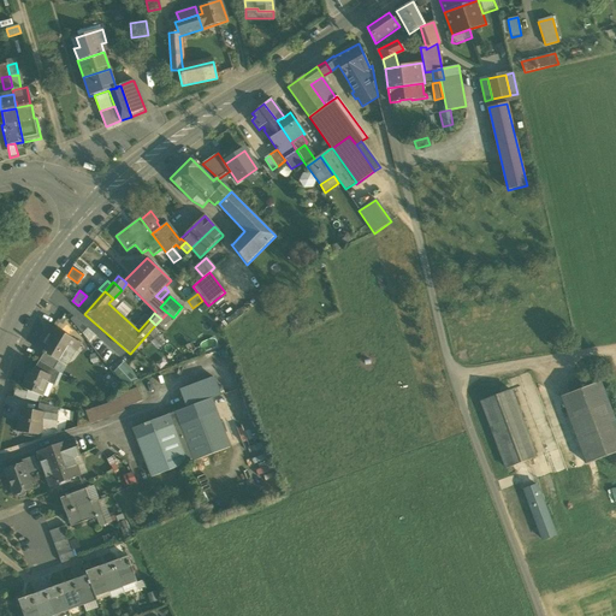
[(173,318),(167,313),(161,319),(159,321),(164,327),(173,318)]
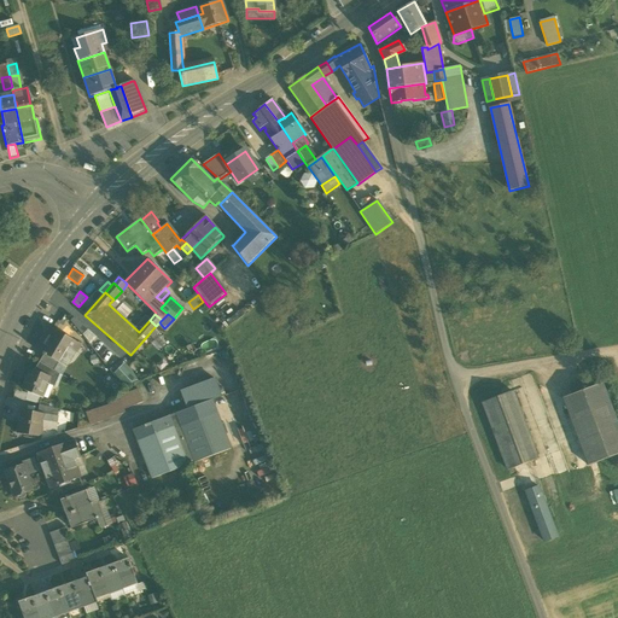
[(74,318),(70,321),(82,336),(88,330),(74,318)]
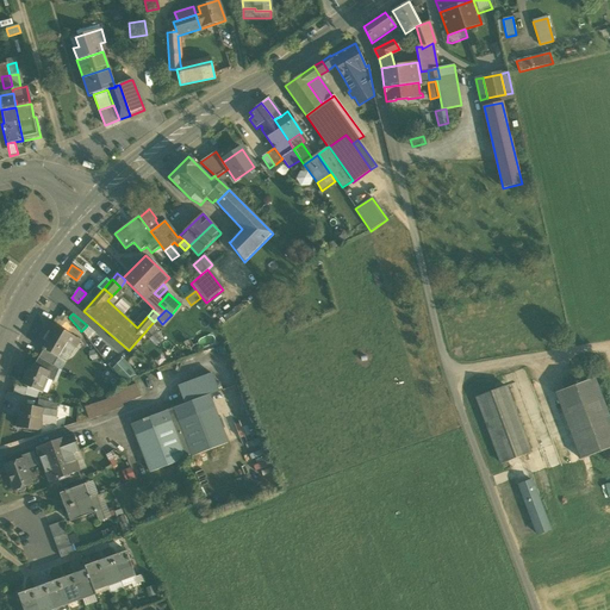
[(48,355),(56,361),(58,358),(55,355),(63,341),(67,343),(70,346),(75,337),(66,332),(60,329),(60,328),(51,324),(48,331),(45,330),(37,346),(43,349),(42,350),(43,350),(45,352),(49,353),(48,355)]
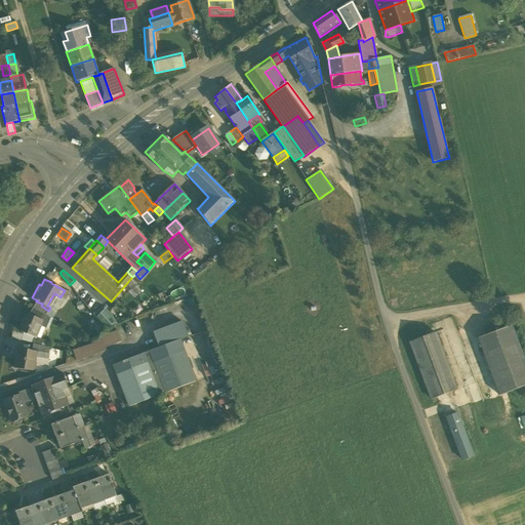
[(131,289),(136,295),(140,292),(133,285),(134,283),(130,279),(126,284),(131,289)]
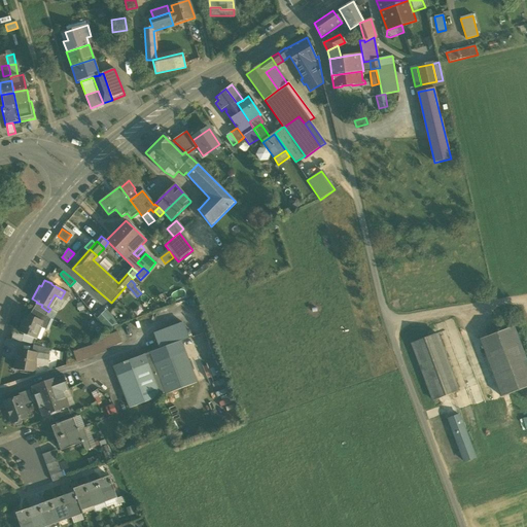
[(75,281),(70,286),(76,293),(81,286),(75,281)]
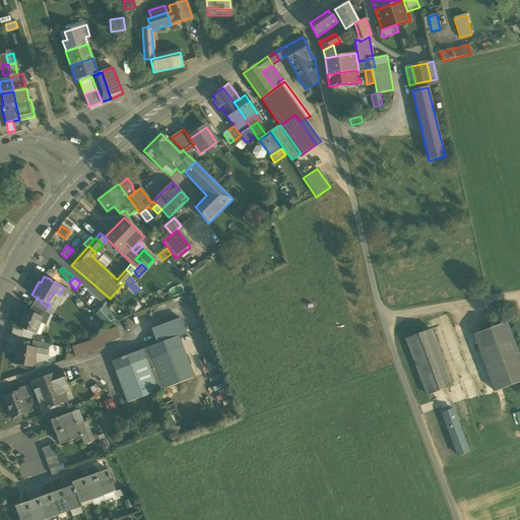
[(64,287),(60,295),(64,297),(68,290),(64,287)]
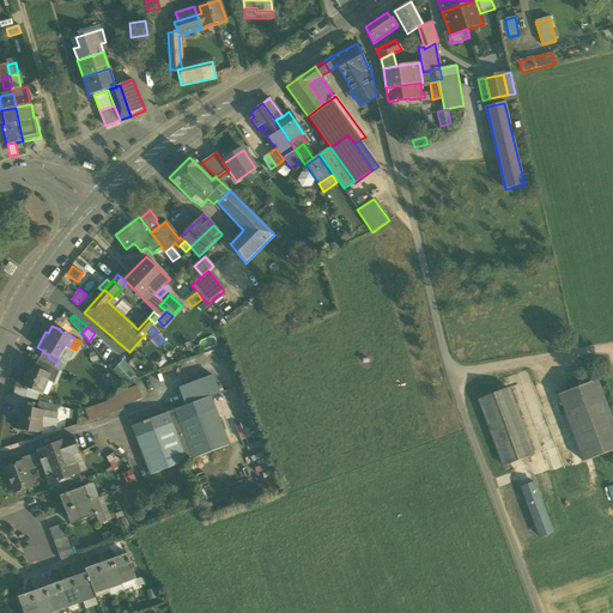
[(55,357),(59,359),(67,345),(64,343),(55,357)]
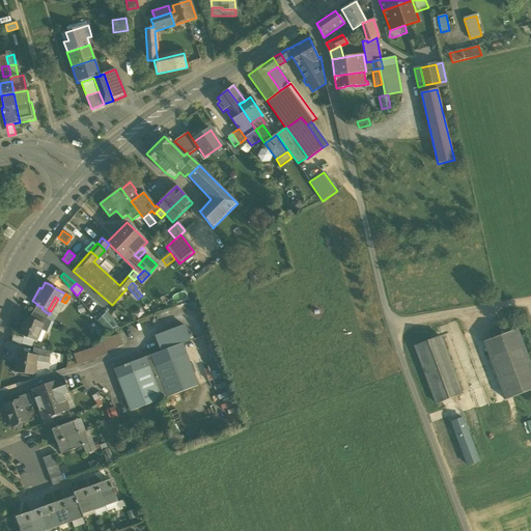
[(132,298),(128,303),(137,310),(141,306),(132,298)]
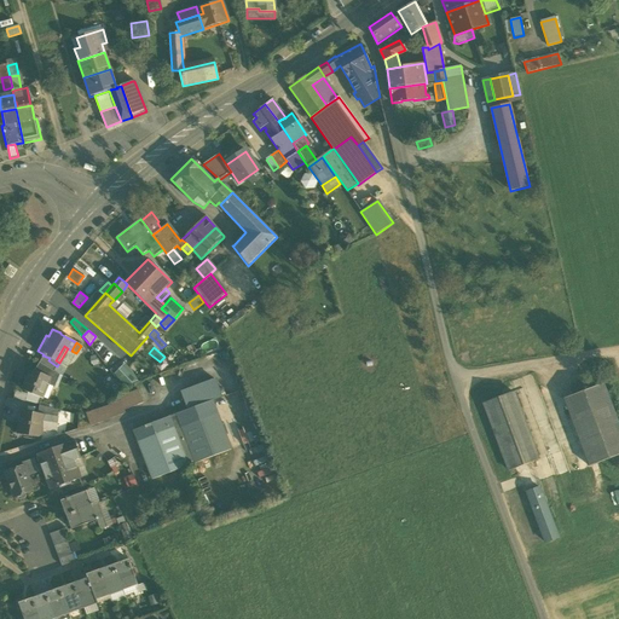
[(55,371),(59,375),(63,376),(76,353),(71,351),(68,348),(59,363),(57,366),(55,371)]
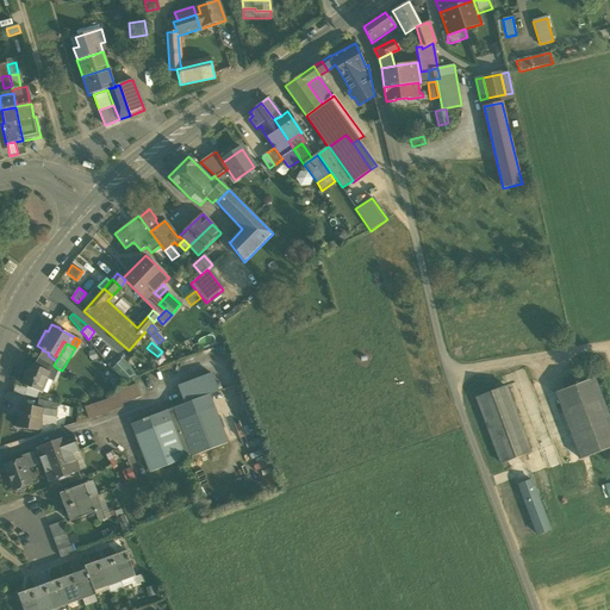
[(95,347),(89,352),(95,361),(101,358),(95,347)]
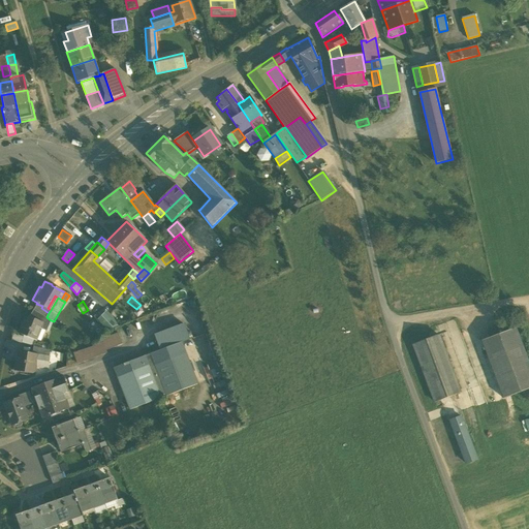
[(37,304),(34,310),(45,317),(47,317),(49,313),(41,308),(42,306),(39,305),(37,304)]
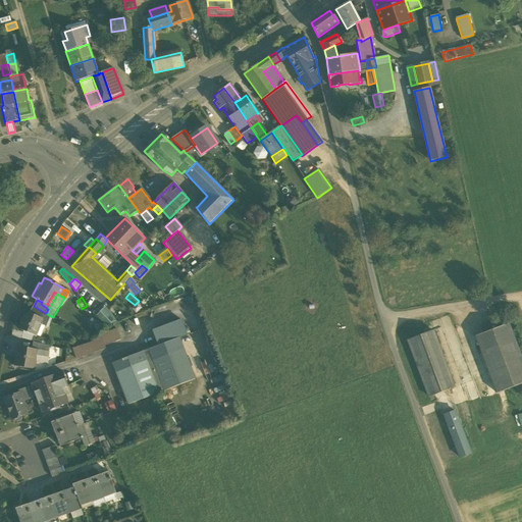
[(43,319),(45,313),(34,306),(29,313),(43,319)]
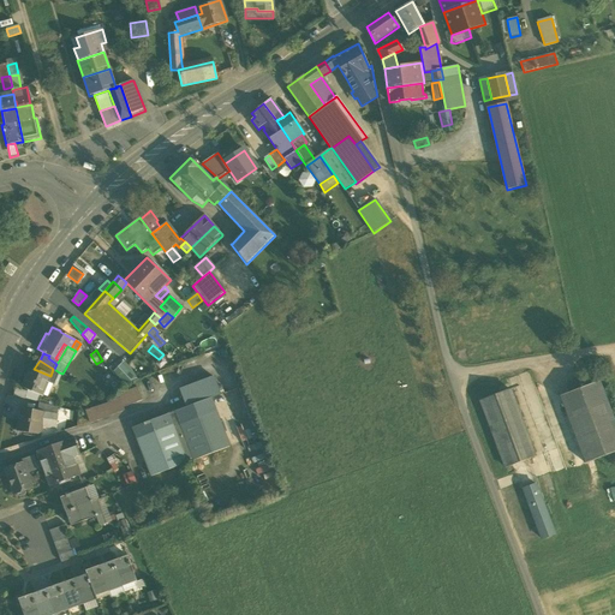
[(124,360),(113,372),(123,386),(139,380),(124,360)]
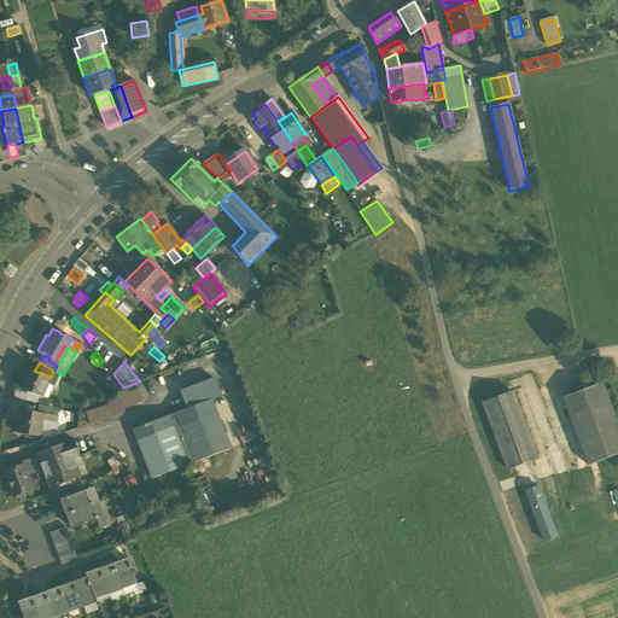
[(41,397),(42,398),(47,384),(51,378),(34,371),(30,369),(22,390),(28,392),(41,397)]
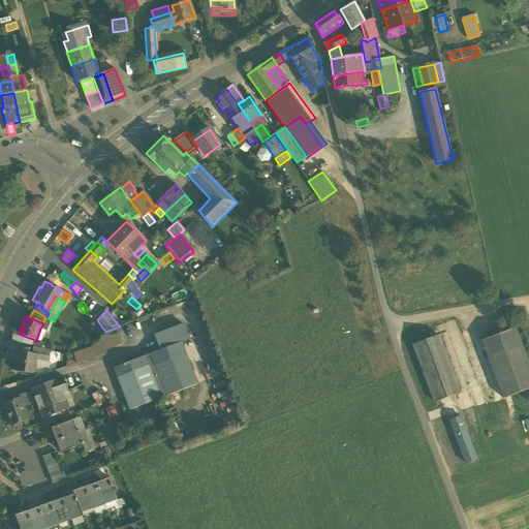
[(43,323),(40,329),(47,332),(51,320),(47,317),(45,317),(43,323)]
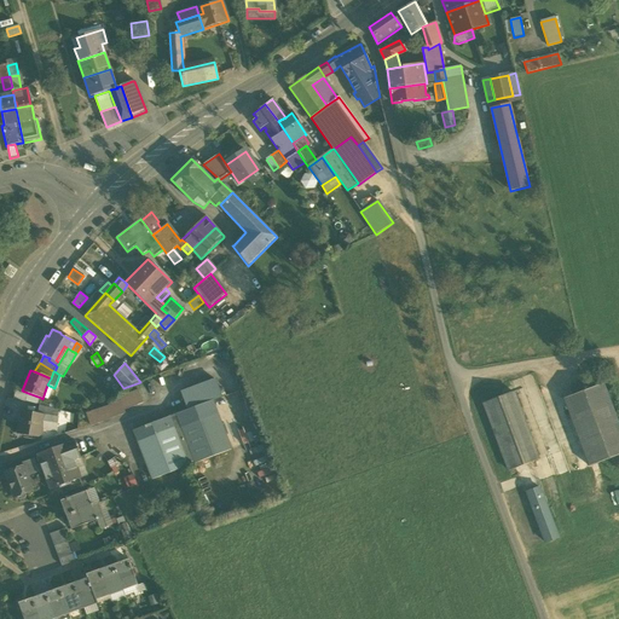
[(180,392),(187,410),(212,400),(213,401),(221,398),(214,380),(180,392)]
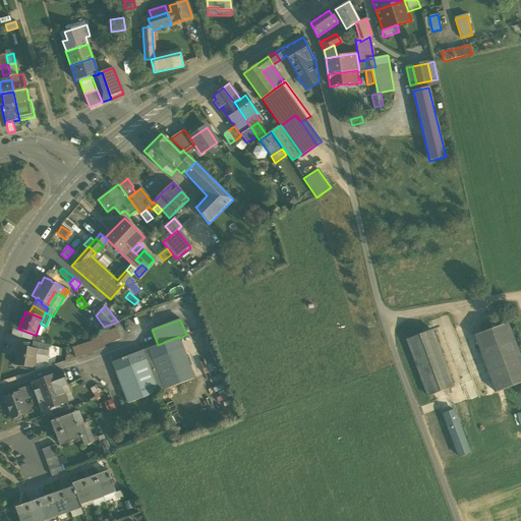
[(474,336),(496,393),(520,383),(520,358),(508,324),(474,336)]
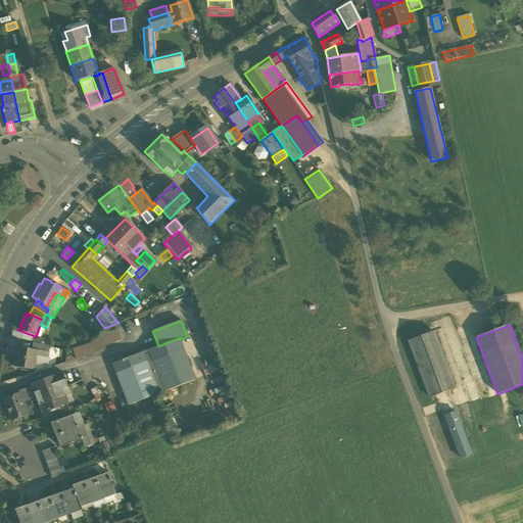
[(101,336),(105,346),(121,340),(116,330),(101,336)]
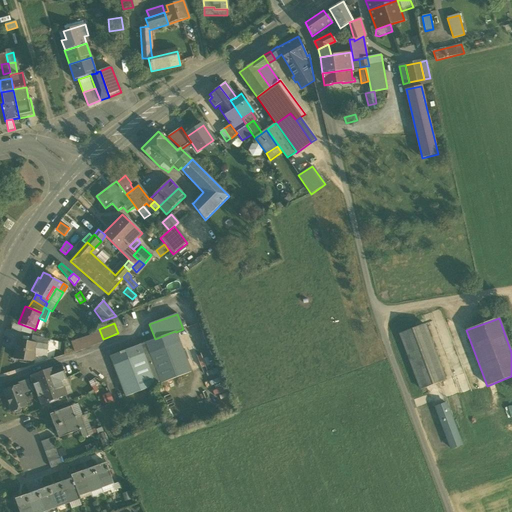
[(21,332),(32,335),(34,329),(23,325),(22,327),(21,332)]
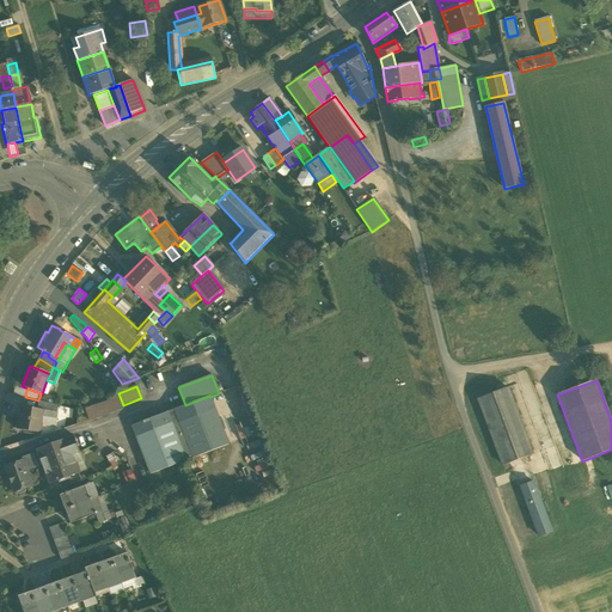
[(478,399),(503,466),(532,456),(507,389),(478,399)]
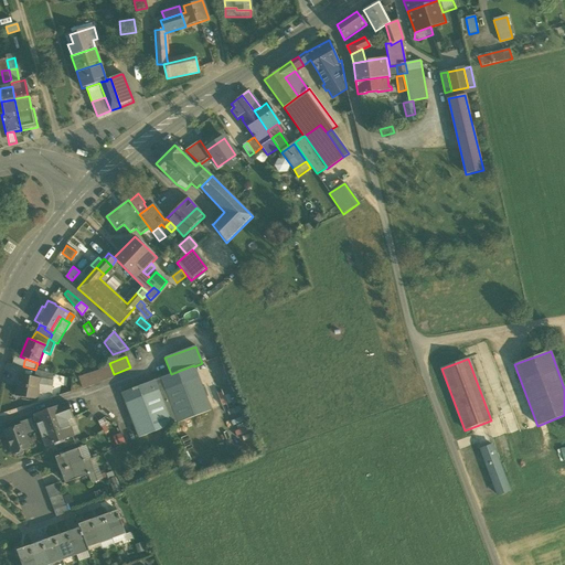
[(109,363),(96,372),(99,382),(115,377),(114,374),(109,363)]
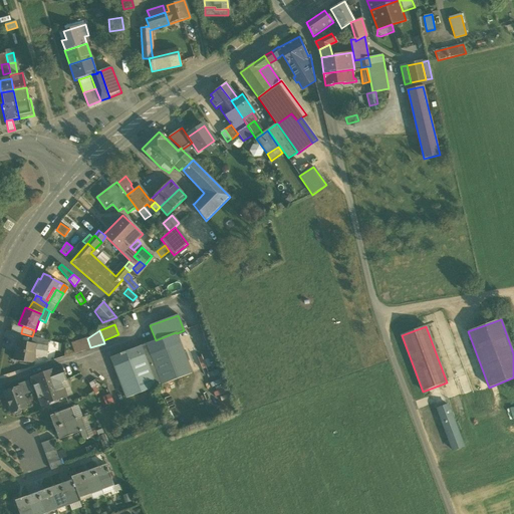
[(156,340),(147,344),(163,384),(192,373),(177,333),(176,332),(156,340)]
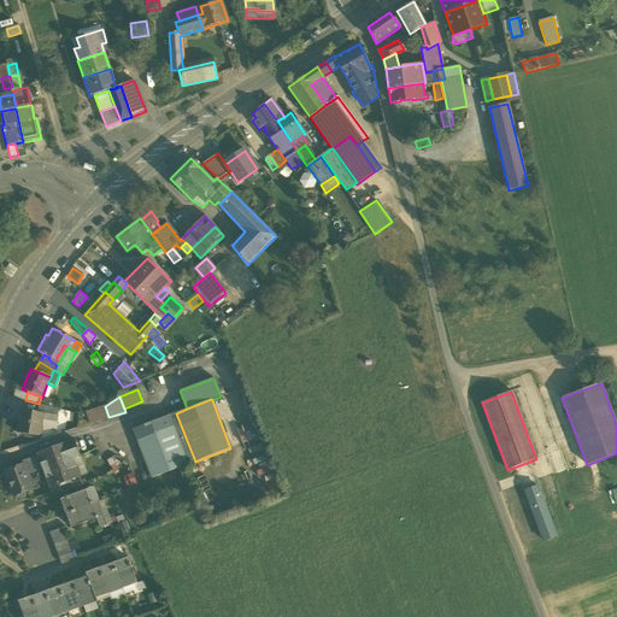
[(51,416),(57,417),(58,409),(39,405),(37,412),(45,413),(51,415),(51,416)]
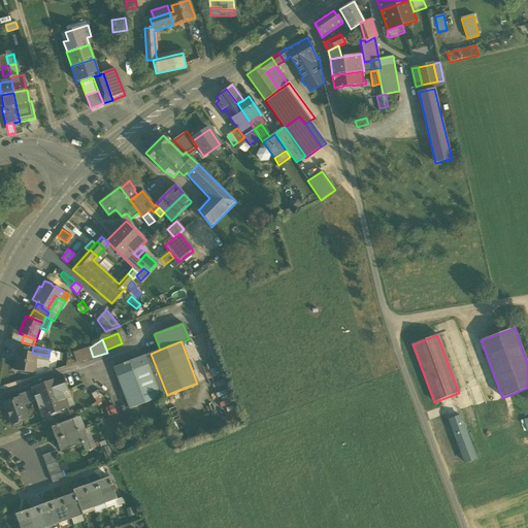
[(73,353),(77,363),(94,358),(93,357),(90,348),(73,353)]
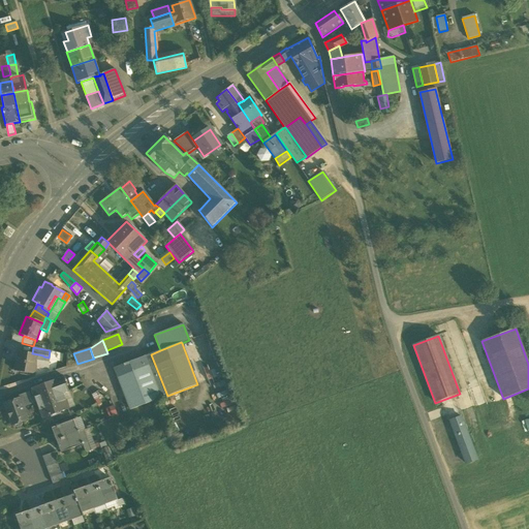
[(14,371),(35,375),(36,367),(38,354),(32,353),(18,351),(14,371)]
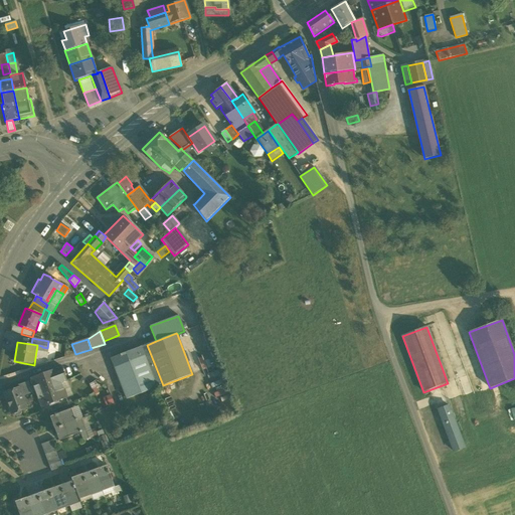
[(157,388),(163,385),(147,345),(141,347),(157,388)]
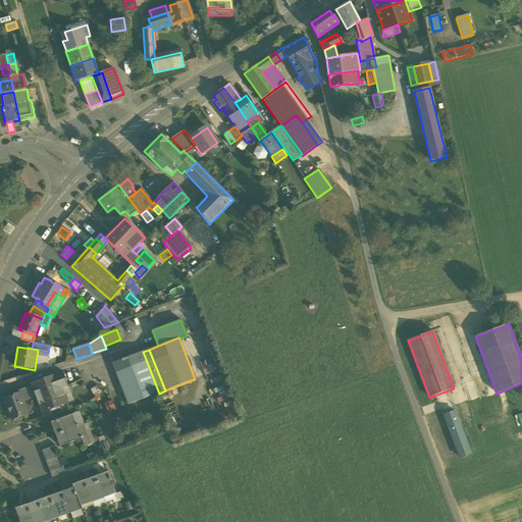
[(48,353),(43,352),(41,362),(48,363),(50,353),(48,353)]
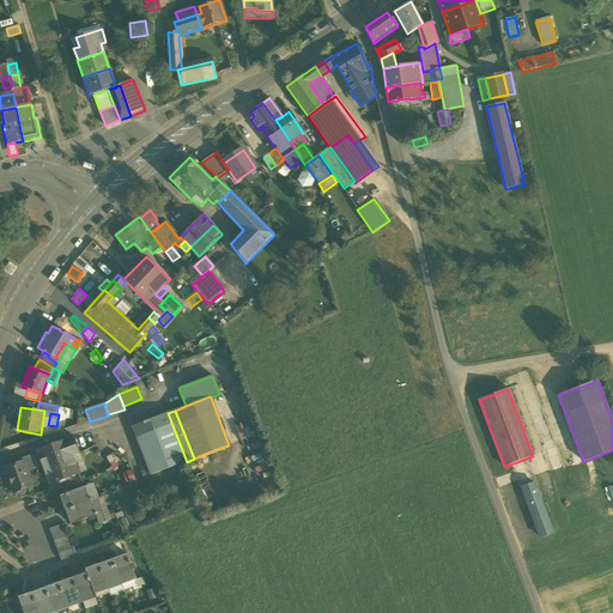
[(151,475),(187,462),(168,413),(132,426),(151,475)]
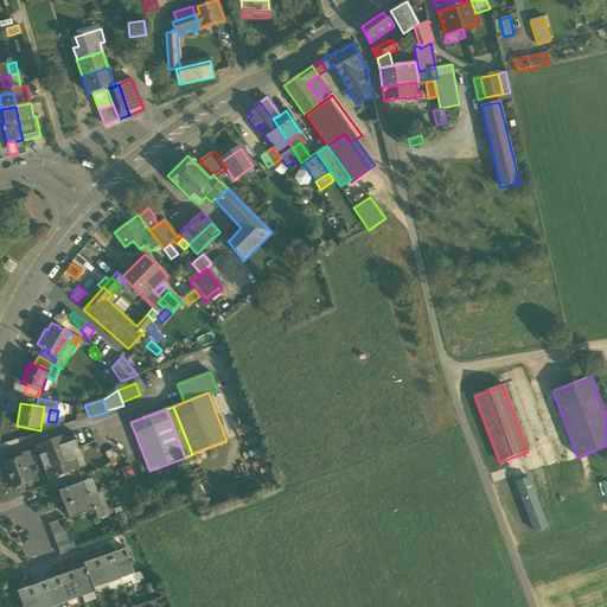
[(36,447),(49,480),(58,477),(58,475),(68,472),(69,473),(78,470),(71,452),(78,449),(72,433),(36,447)]
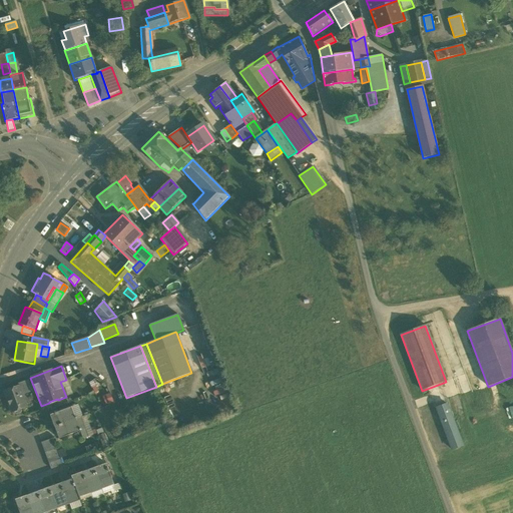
[(19,387),(21,394),(25,392),(28,393),(32,392),(28,380),(17,384),(18,387),(19,387)]
